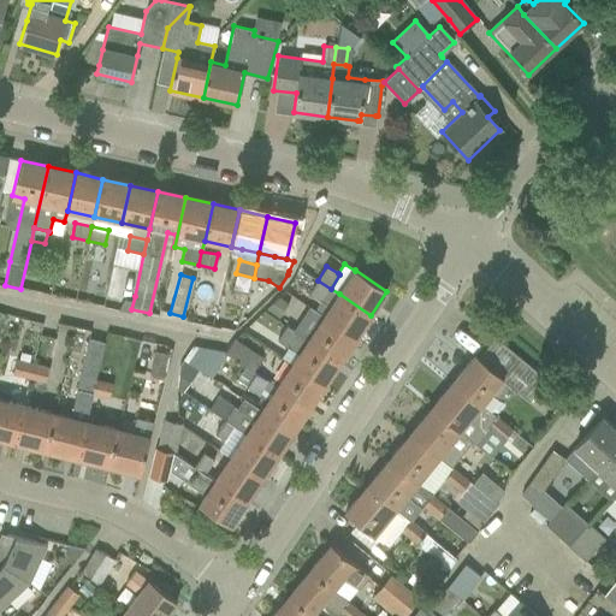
[(318,280),(308,295),(320,303),(331,289),(318,280)]
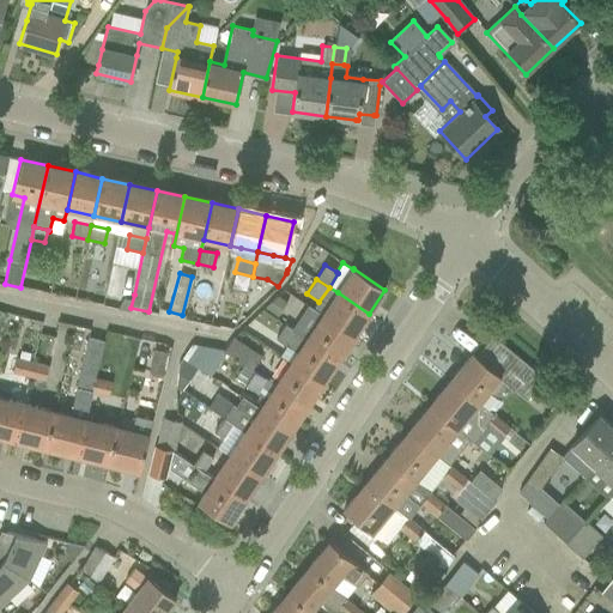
[(338,292),(322,315),(353,337),(369,314),(338,292)]
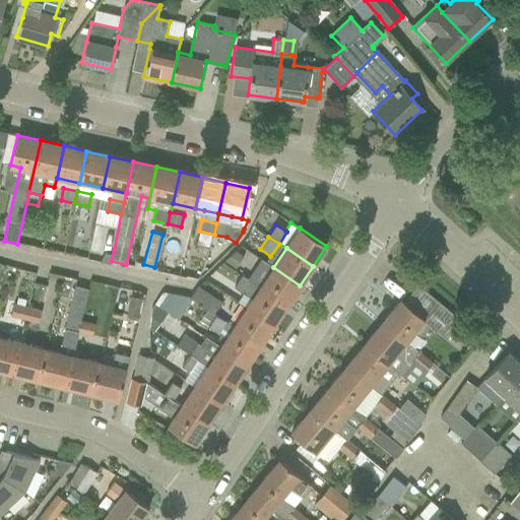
[(235,251),(224,261),(235,268),(244,257),(235,251)]
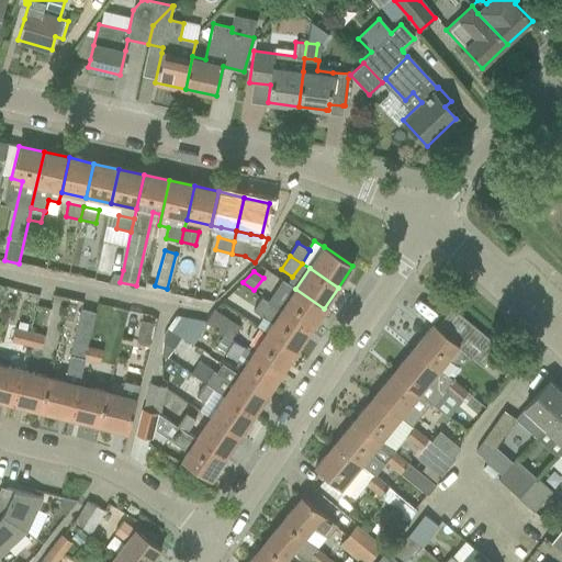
[(295,289),(281,311),(311,329),(324,308),(295,289)]
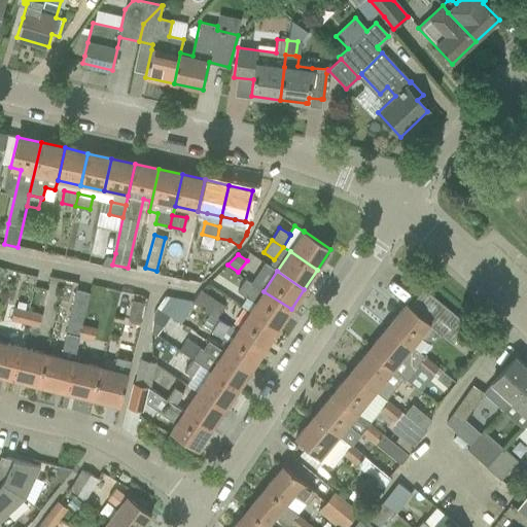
[(245,280),(237,291),(246,297),(255,304),(250,312),(277,329),(291,309),(264,291),(250,283),(245,280)]
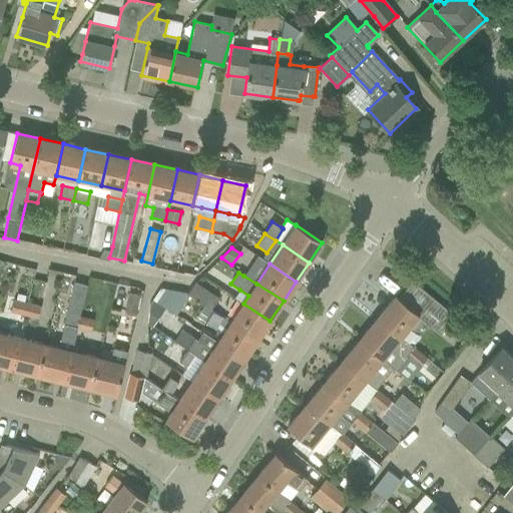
[(218,298),(194,282),(187,294),(189,295),(210,309),(218,298)]
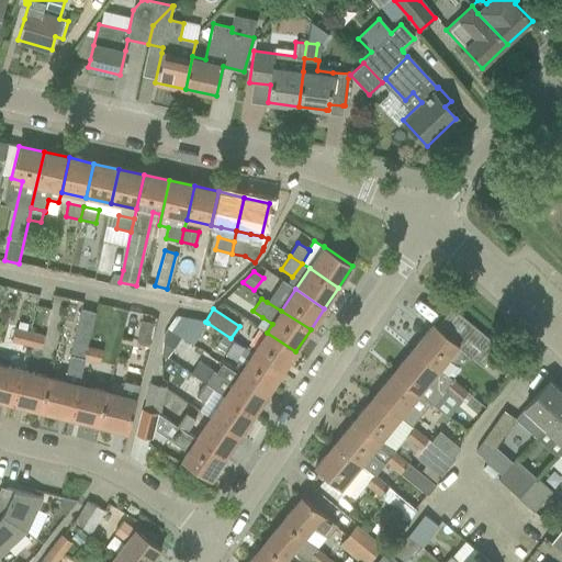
[(51,378),(42,412),(70,418),(79,384),(85,360),(97,313),(80,310),(74,344),(70,355),(71,355),(66,381),(51,378)]
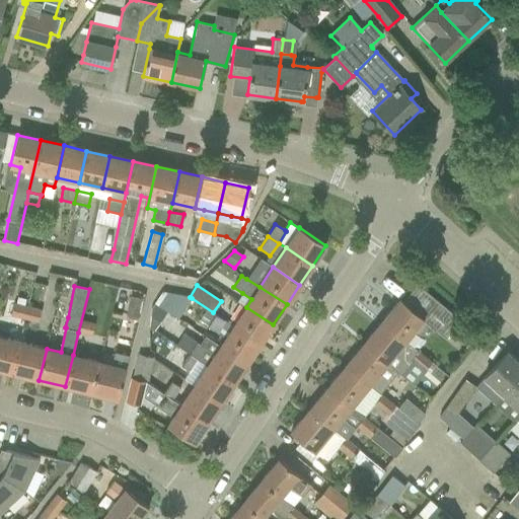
[(161,293),(154,303),(167,312),(178,319),(192,298),(190,297),(163,293),(161,293)]
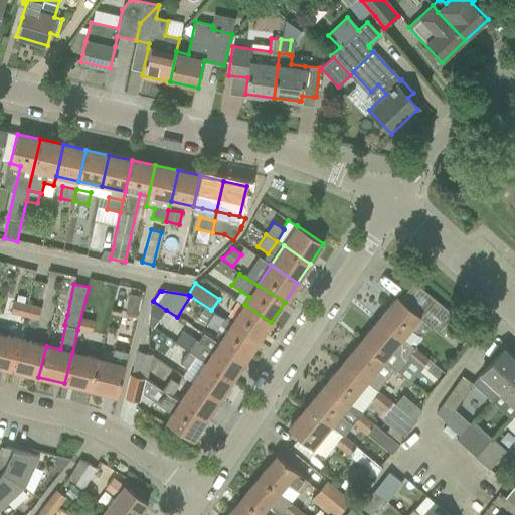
[(129,293),(123,316),(135,319),(141,297),(129,293)]
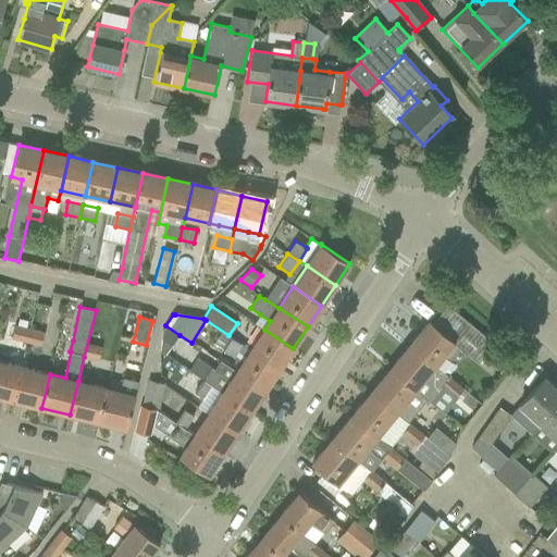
[(430,321),(410,344),(435,366),(443,357),(447,359),(453,360),(458,360),(463,357),(468,354),(479,363),(485,356),(495,344),(465,319),(449,337),(430,321)]
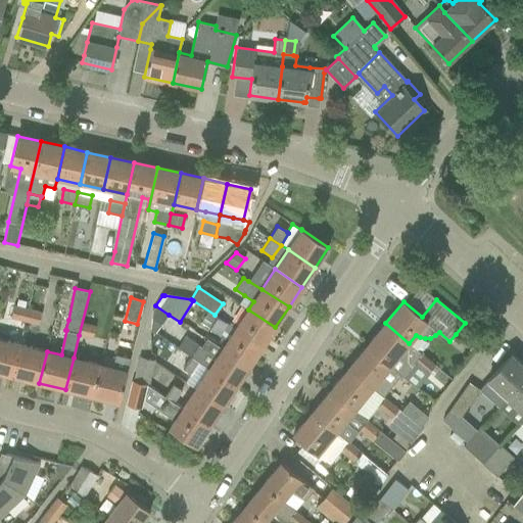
[(25,321),(28,310),(13,305),(10,318),(25,321)]
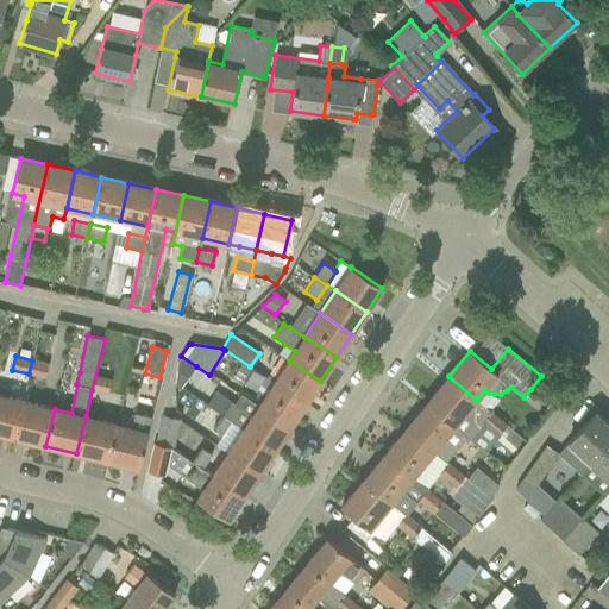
[(177,362),(174,384),(181,389),(196,366),(181,356),(177,362)]
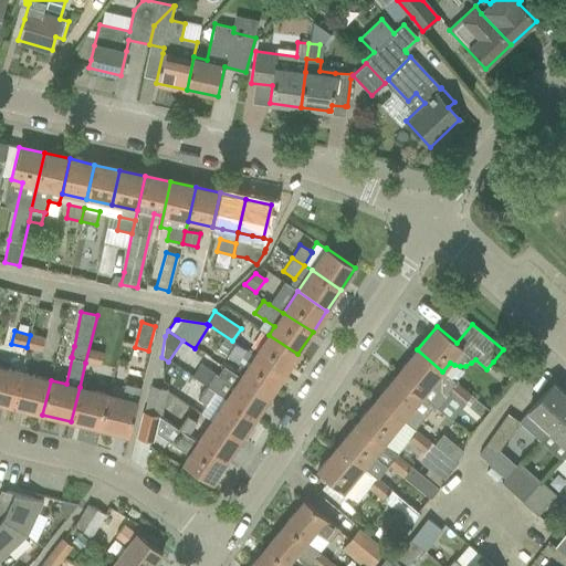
[(30,335),(27,347),(41,352),(42,352),(45,338),(30,335)]
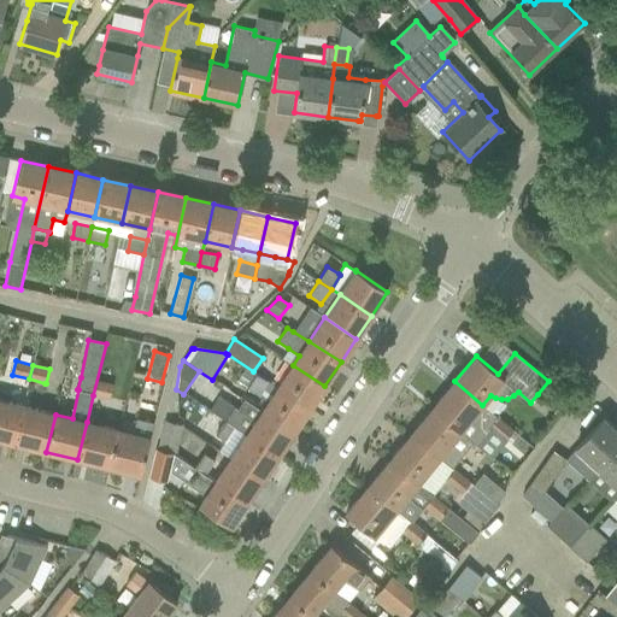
[(293,365),(287,374),(278,387),(310,409),(324,386),(293,365)]
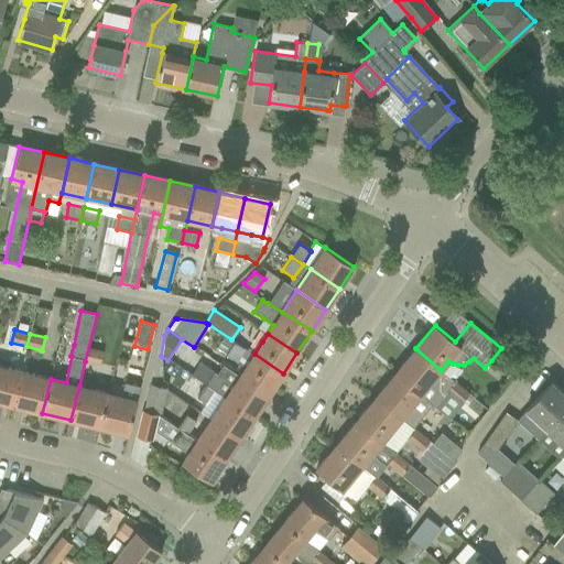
[(255,354),(234,342),(226,354),(246,367),(240,376),(269,394),(283,373),(255,354)]
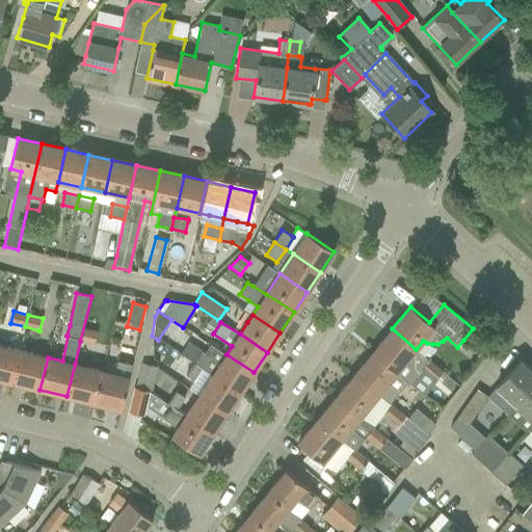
[(416,349),(392,328),(373,351),(407,380),(410,383),(422,369),(434,380),(432,383),(449,397),(458,384),(416,349)]
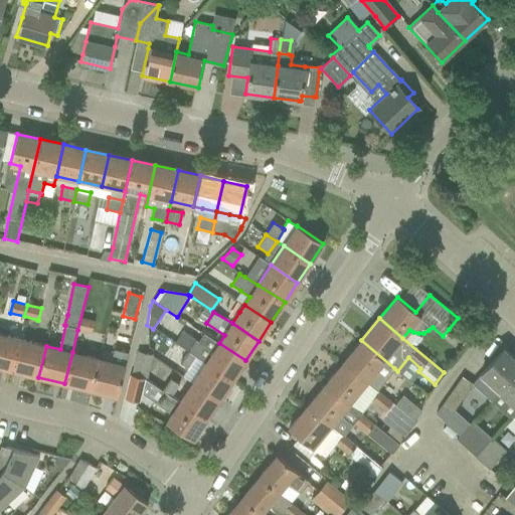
[(458,318),(449,329),(459,337),(468,326),(458,318)]
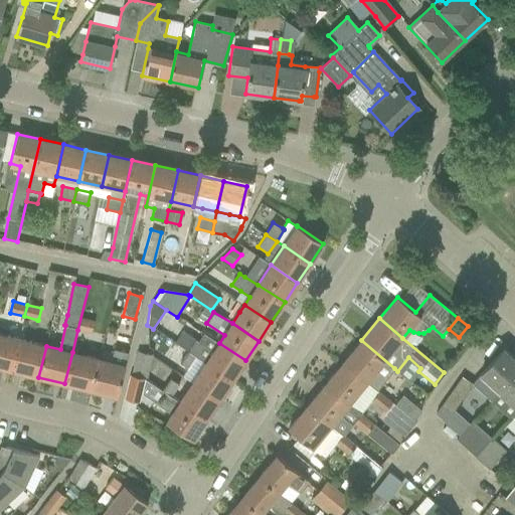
[(81,319),(78,332),(94,335),(97,323),(81,319)]
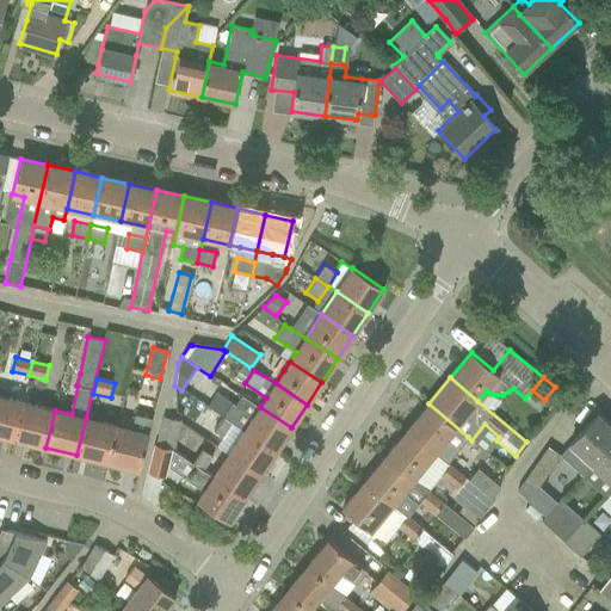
[(0,396),(0,436),(13,439),(22,402),(0,396)]
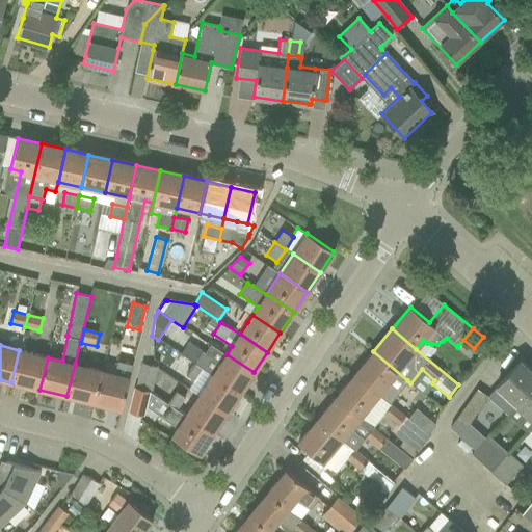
[(210,345),(205,353),(202,351),(194,363),(205,370),(213,375),(240,393),(254,372),(227,354),(225,355),(210,345)]
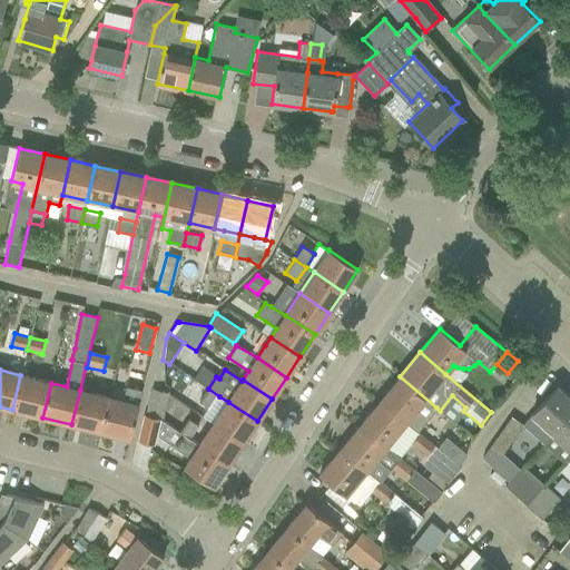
[(20,375),(12,410),(42,418),(51,383),(36,379),(35,379),(20,375)]
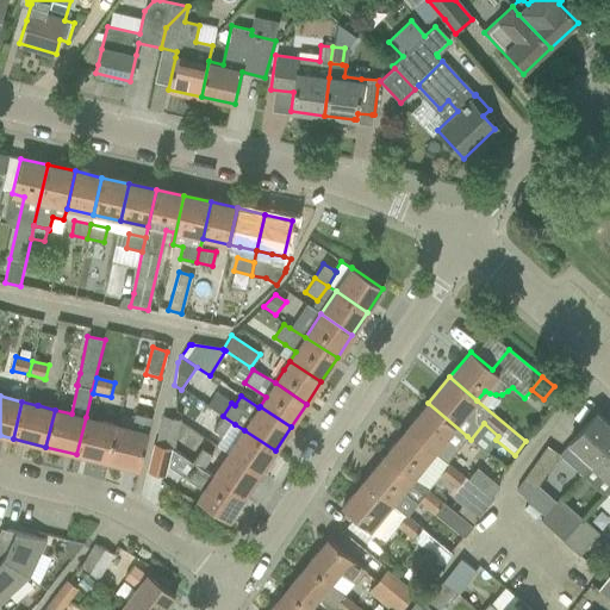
[(467,436),(428,403),(406,429),(446,462),(467,436)]
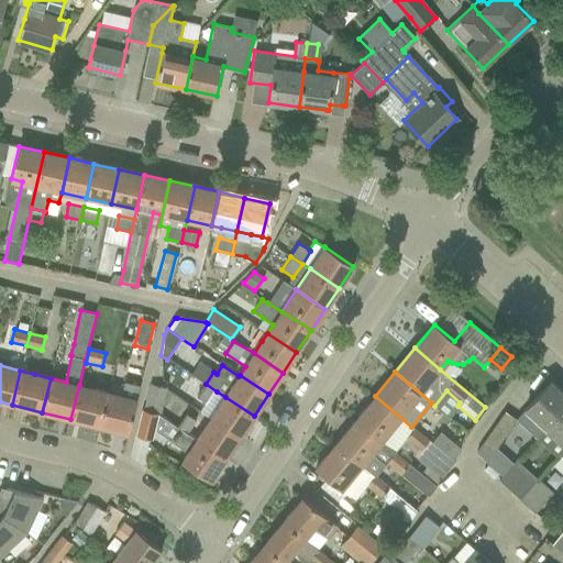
[(562,393),(550,382),(525,410),(537,421),(528,430),(538,438),(562,409),(562,393)]
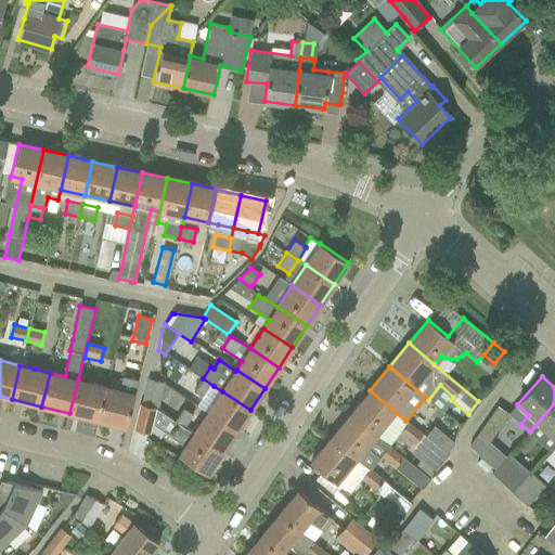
[(106,387),(98,421),(127,427),(134,394),(138,381),(123,377),(119,390),(106,387)]
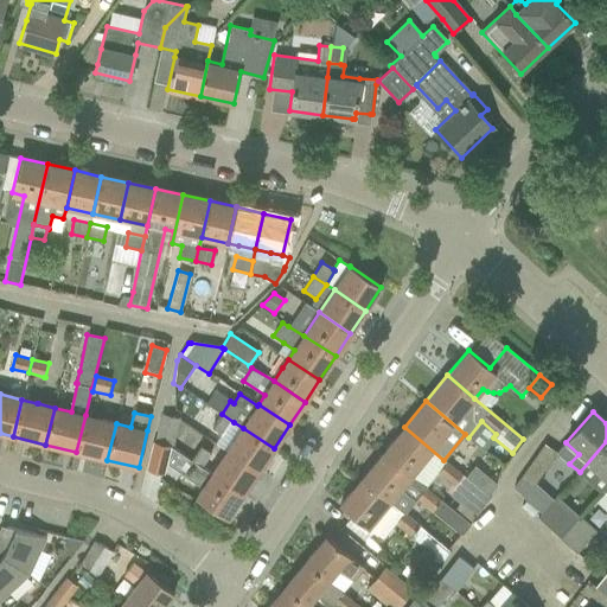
[(161,414),(153,442),(170,446),(172,447),(180,419),(161,414)]
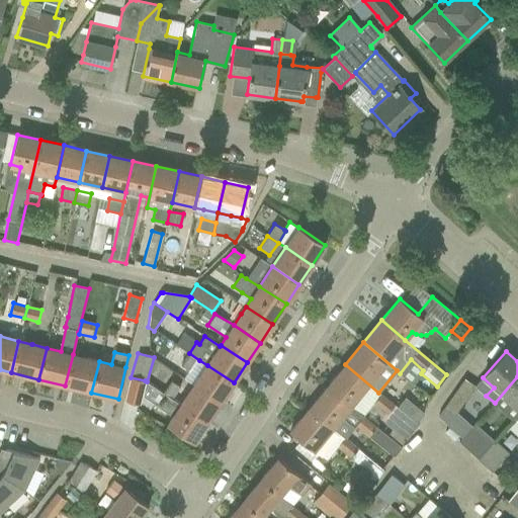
[(199,360),(189,353),(181,366),(191,372),(199,360)]
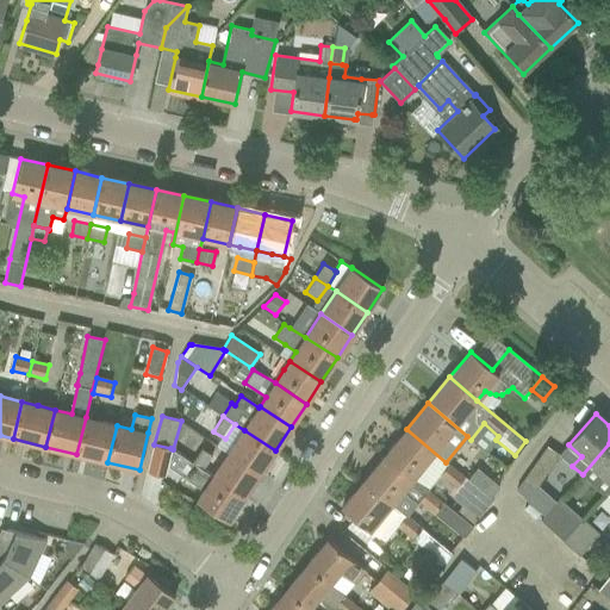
[(117,425),(86,417),(76,454),(107,462),(117,425)]
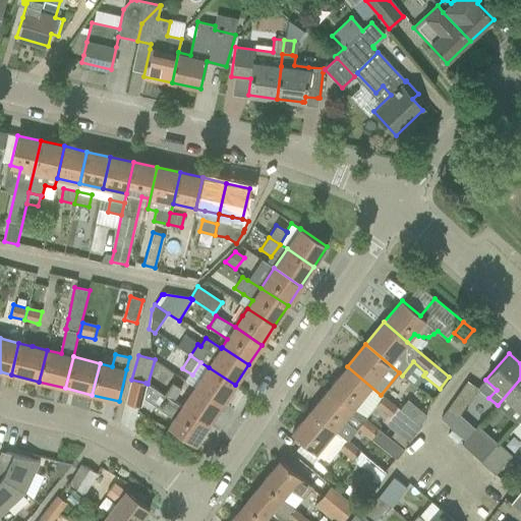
[(347,366),(329,389),(352,408),(370,387),(370,386),(347,366)]
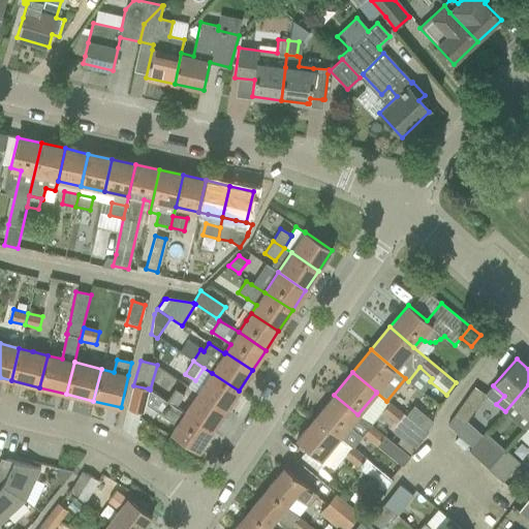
[(212,373),(198,393),(225,410),(239,391),(212,373)]
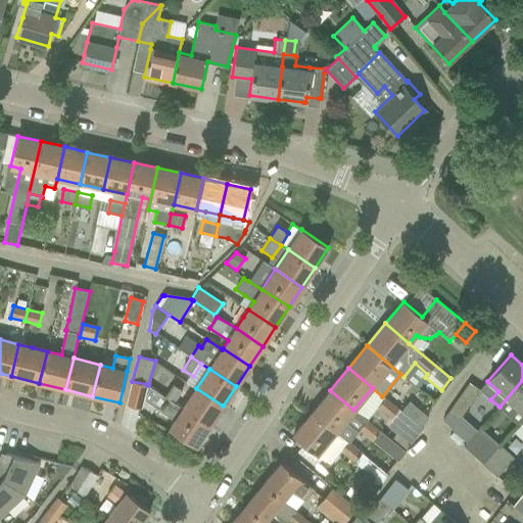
[(522,380),(500,407),(500,408),(508,399),(522,413),(522,380)]
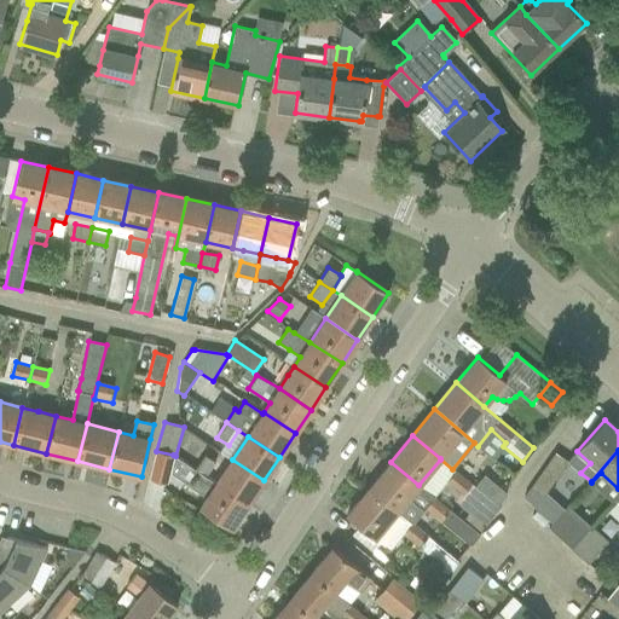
[(156,451),(149,479),(165,484),(173,455),(156,451)]
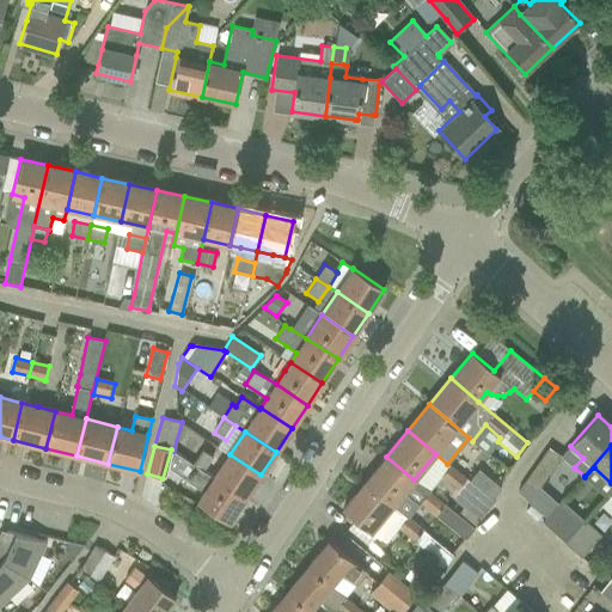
[(549,447),(525,482),(518,493),(527,501),(537,490),(561,456),(549,447)]
